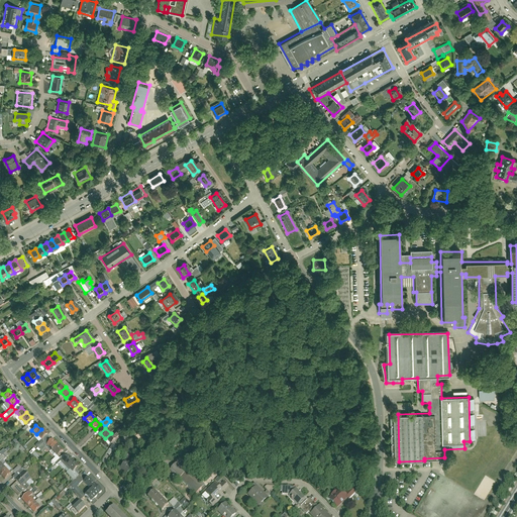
[(46,433),(41,429),(36,434),(41,438),(46,433)]
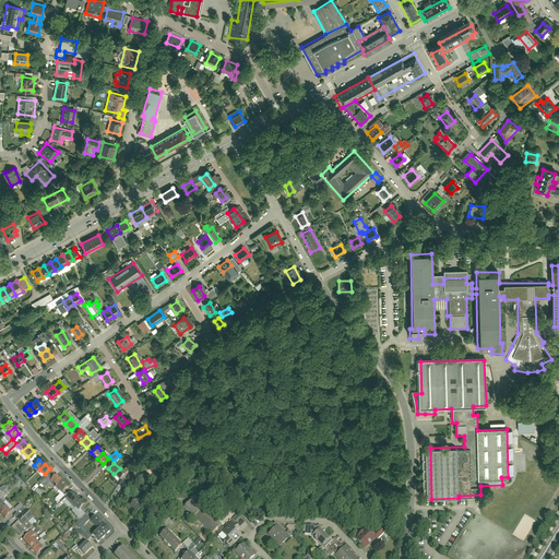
[(120,468),(114,474),(120,480),(126,475),(120,468)]
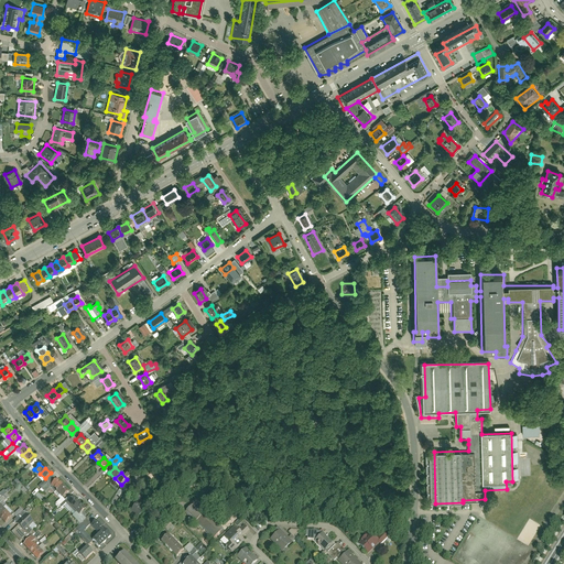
[(44,480),(38,487),(44,492),(51,486),(44,480)]
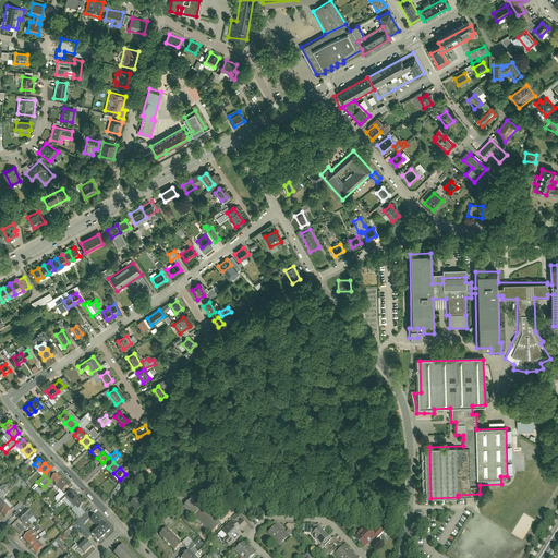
[(62,481),(57,475),(50,481),(56,486),(62,481)]
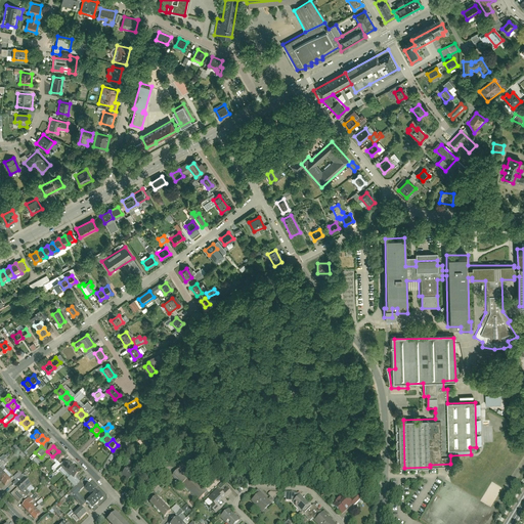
[(198,447),(170,457),(161,469),(199,506),(226,482),(198,447)]
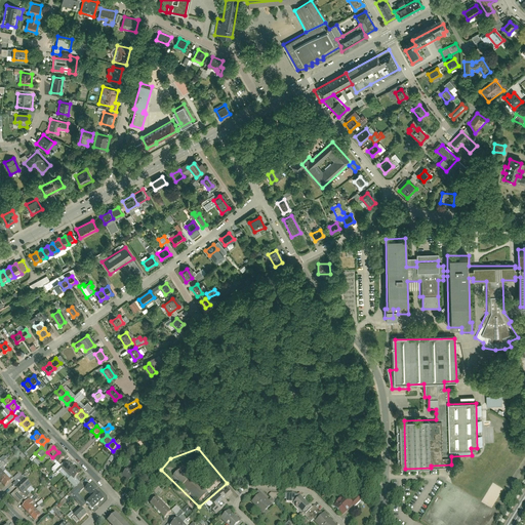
[(114,451),(108,460),(111,462),(117,453),(114,451)]
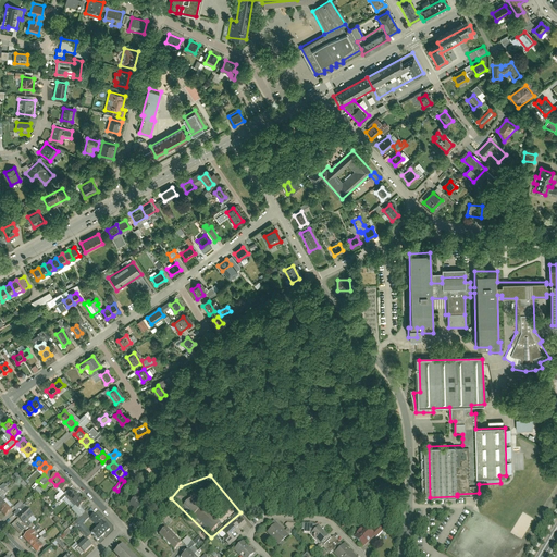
[(67,485),(62,480),(56,485),(61,492),(67,485)]
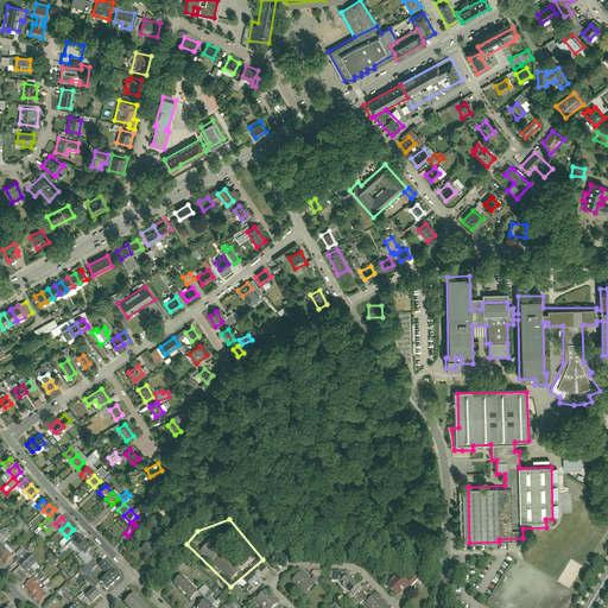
[(84,543),(78,537),(73,544),(78,550),(84,543)]
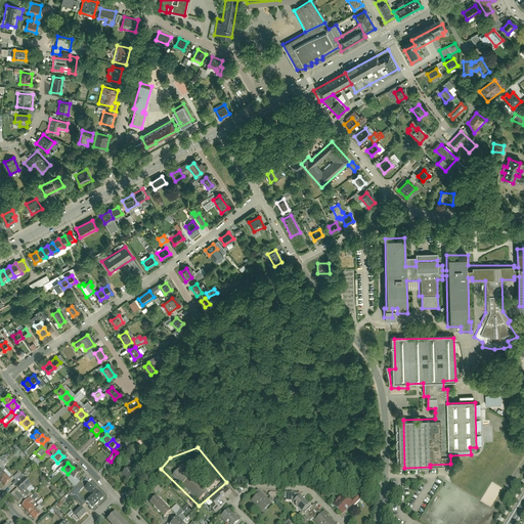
[(78,474),(73,468),(68,474),(73,479),(78,474)]
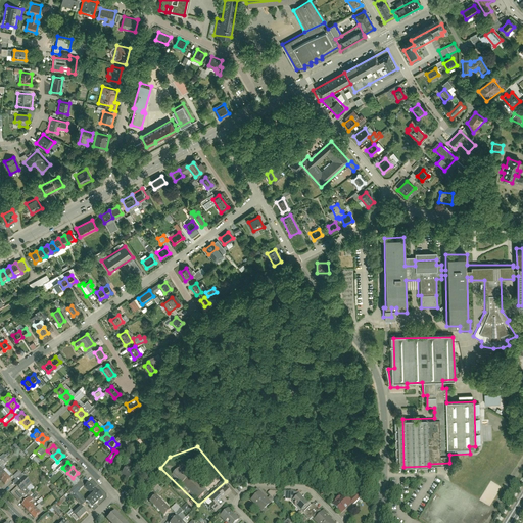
[(128,480),(136,473),(132,469),(130,471),(128,468),(122,474),(128,480)]
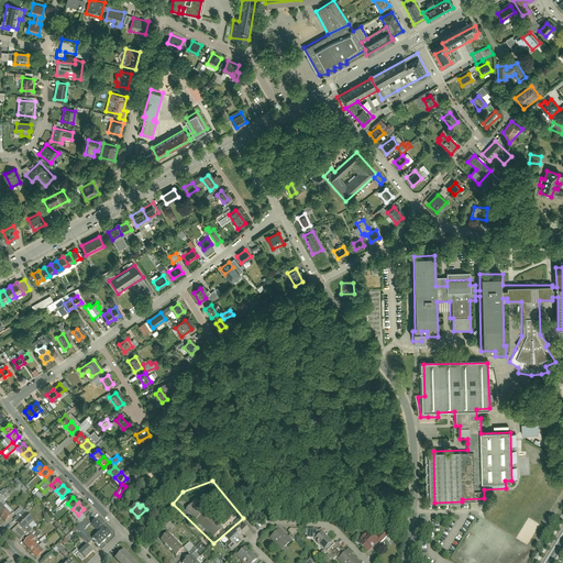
[(13,514),(15,517),(22,510),(19,507),(13,514)]
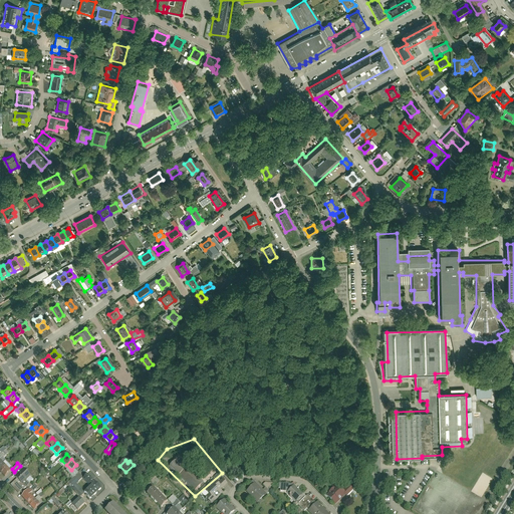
[(4,466),(0,470),(0,471),(4,476),(9,471),(4,466)]
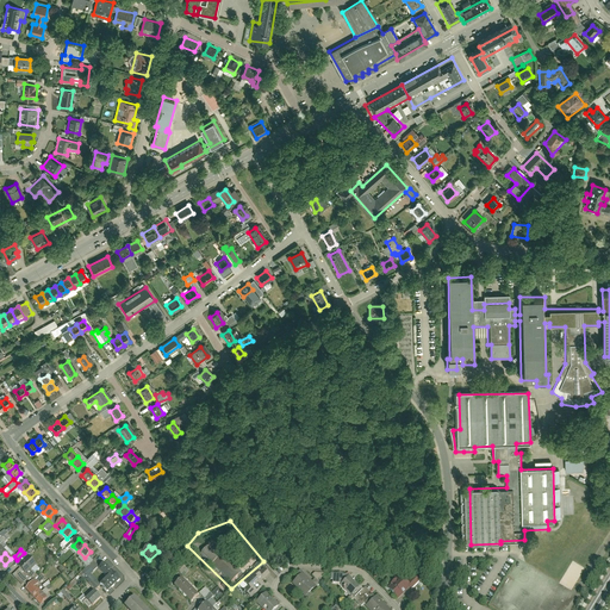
[(30,561),(25,556),(17,565),(22,570),(30,561)]
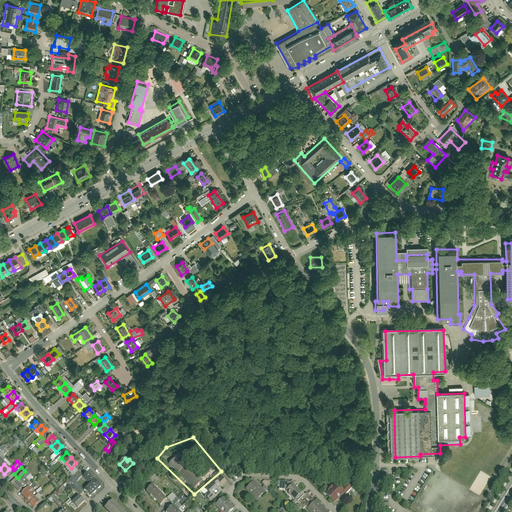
[(29,475),(25,471),(18,478),(22,482),(29,475)]
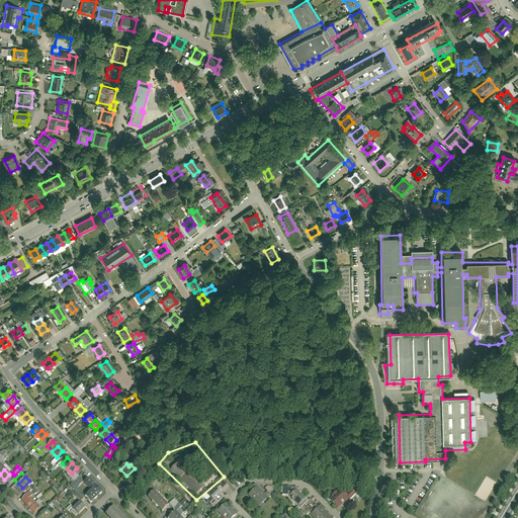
[(89,504),(101,493),(94,486),(93,487),(86,479),(82,483),(89,489),(82,497),(89,504)]
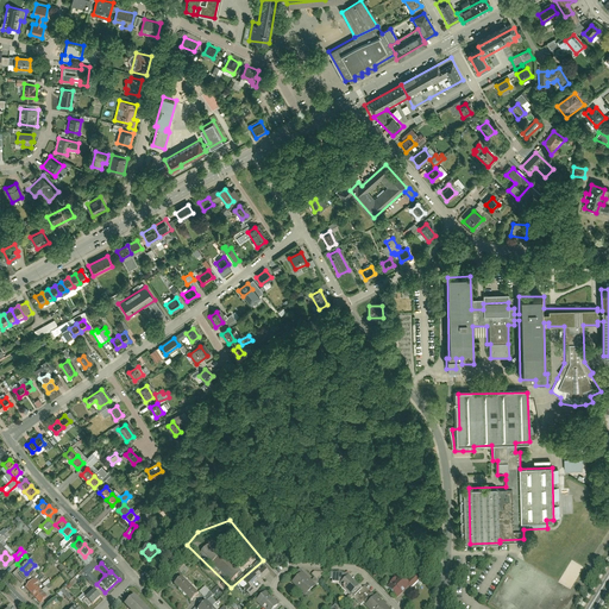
[(177,571),(181,576),(188,571),(184,566),(177,571)]
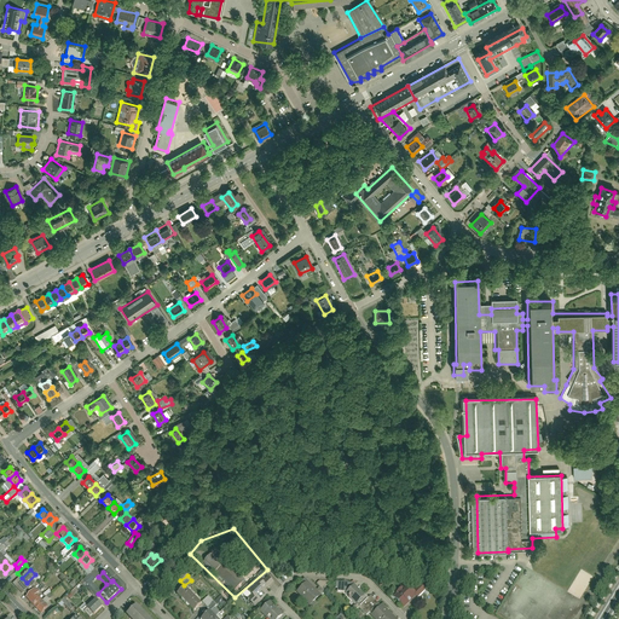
[(324,586),(327,584),(320,579),(316,584),(319,588),(316,590),(320,595),(323,593),(320,590),(324,586)]
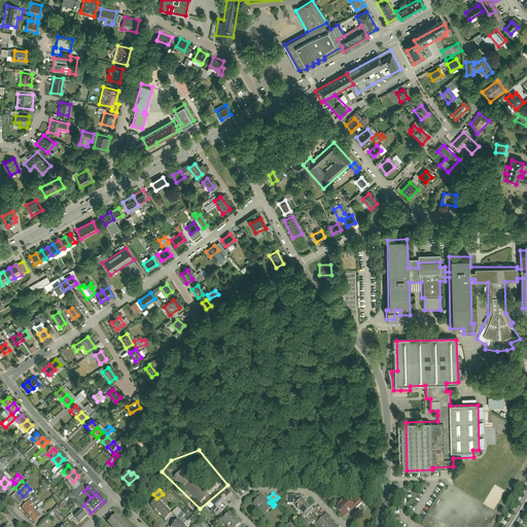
[(219,495),(210,503),(218,514),(227,505),(219,495)]
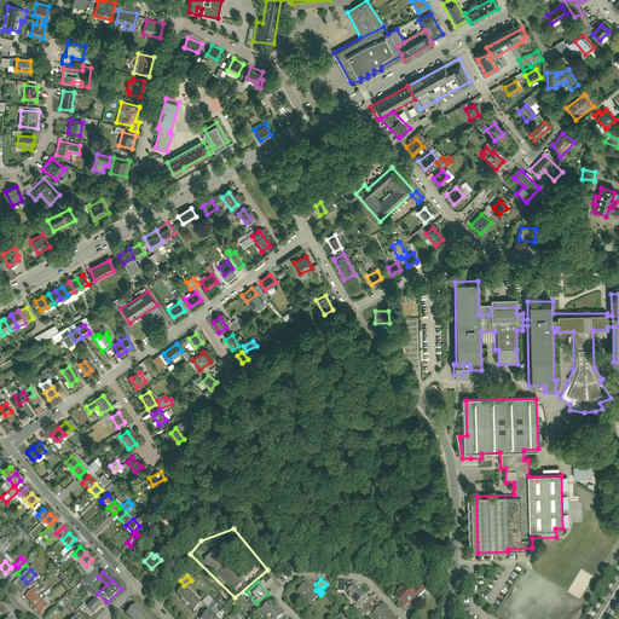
[(298,593),(310,605),(318,597),(306,585),(298,593)]
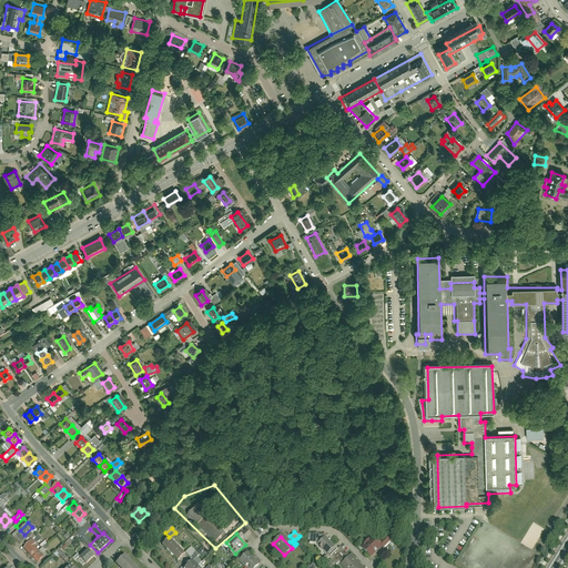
[(318,545),(328,556),(336,548),(326,538),(318,545)]
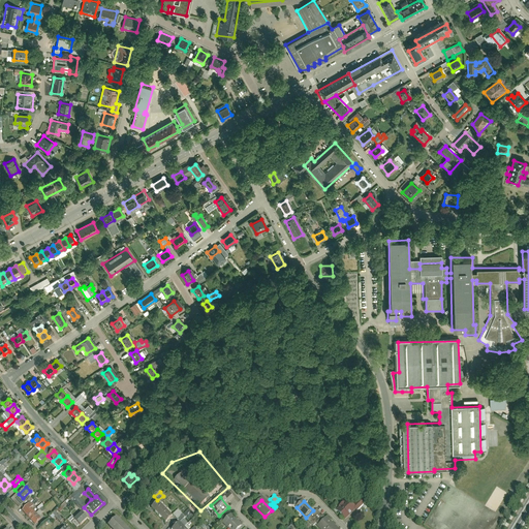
[(157,502),(151,507),(158,516),(164,509),(157,502)]
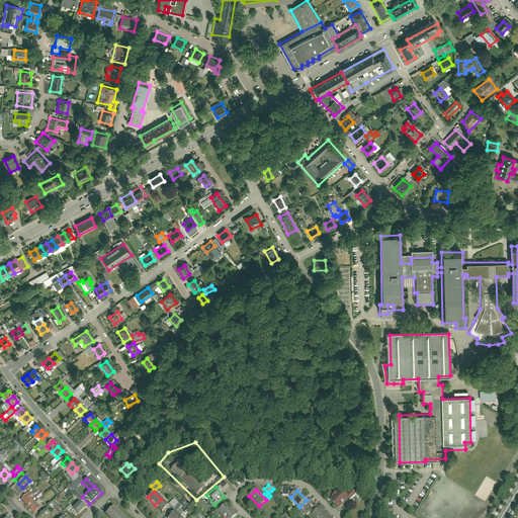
[(28,493),(21,501),(34,513),(39,508),(29,499),(31,497),(28,493)]
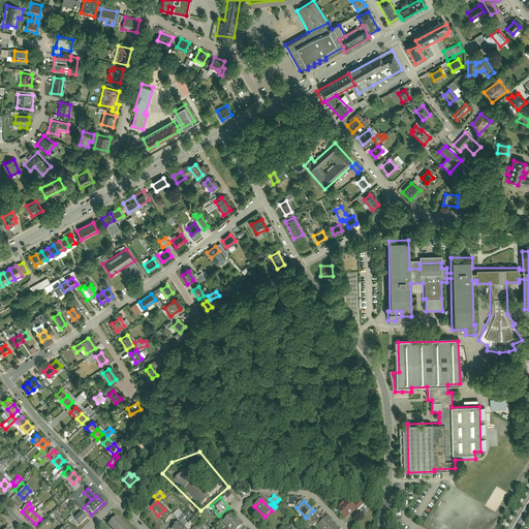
[(345,503),(337,511),(343,518),(351,510),(345,503)]
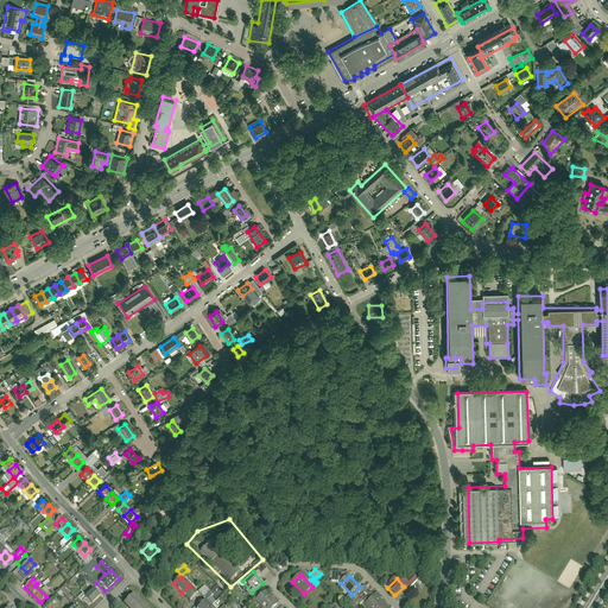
[(189,586),(182,593),(190,601),(197,594),(189,586)]
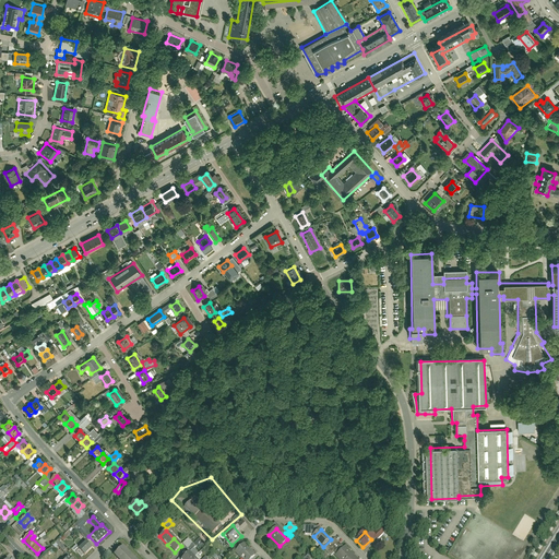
[(91,548),(85,542),(78,549),(83,555),(91,548)]
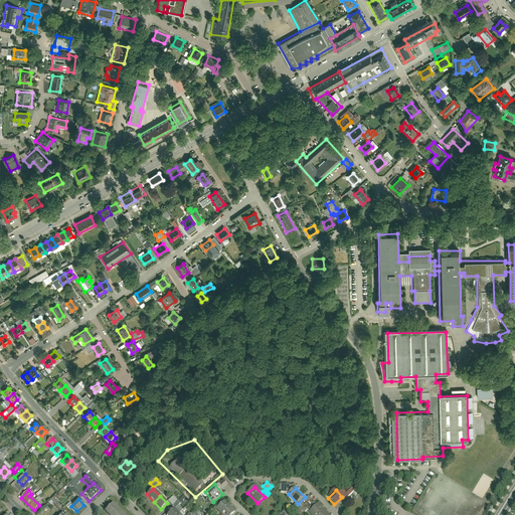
[(217,509),(222,514),(232,514),(234,513),(224,502),(217,509)]
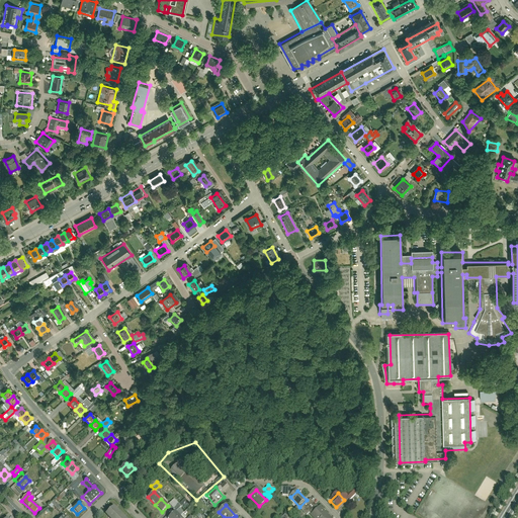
[(106,517),(122,517),(111,507),(103,515),(106,517)]
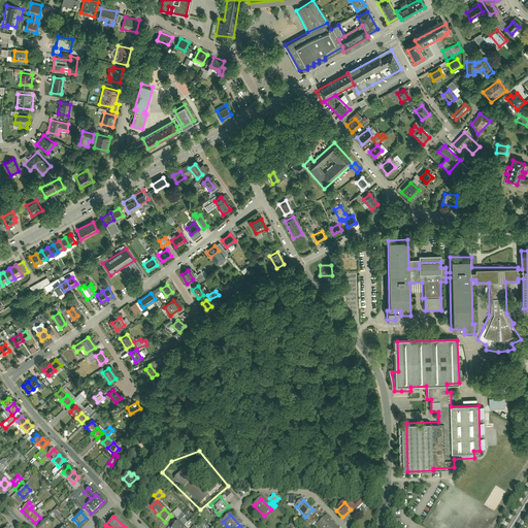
[(319,527),(335,527),(326,519),(318,526),(319,527)]
